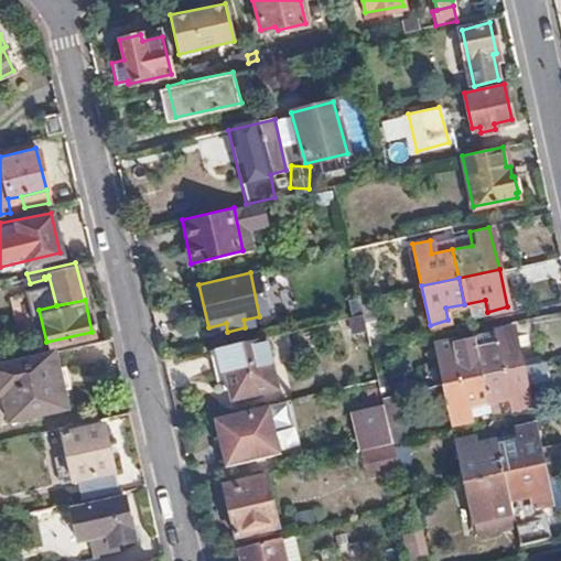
[(352,334),(365,331),(360,313),(348,316),(352,334)]
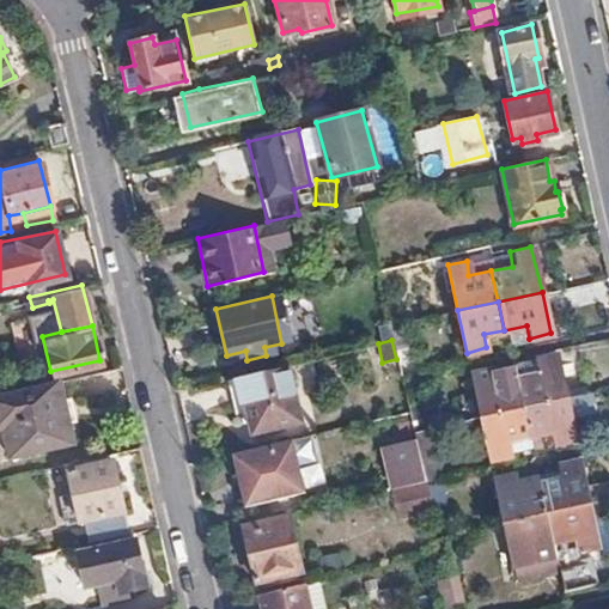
[(521,405),(566,395),(556,352),(533,357),(535,369),(513,375),(521,405)]
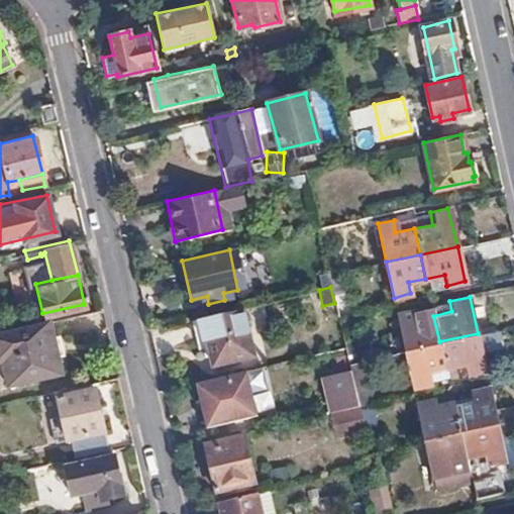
[(397,313),(405,349),(439,341),(433,316),(430,306),(397,313)]
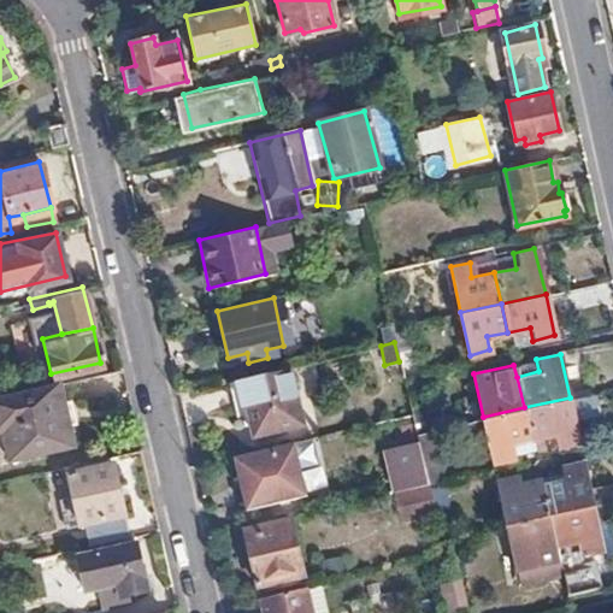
[(288,367),(235,381),(240,407),(245,407),(252,435),(300,425),(288,367)]
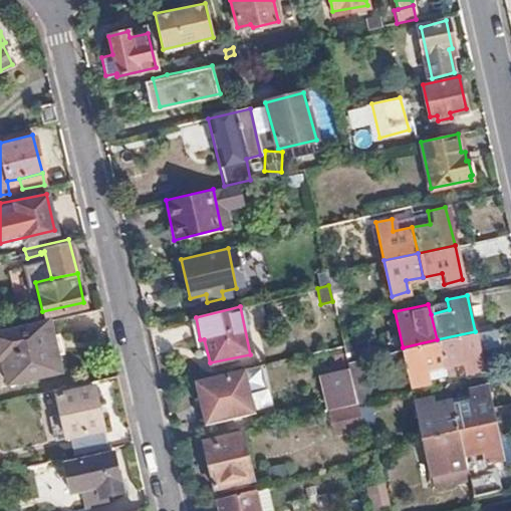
[(46,336),(42,317),(0,326),(0,381),(53,369),(50,355),(46,336)]
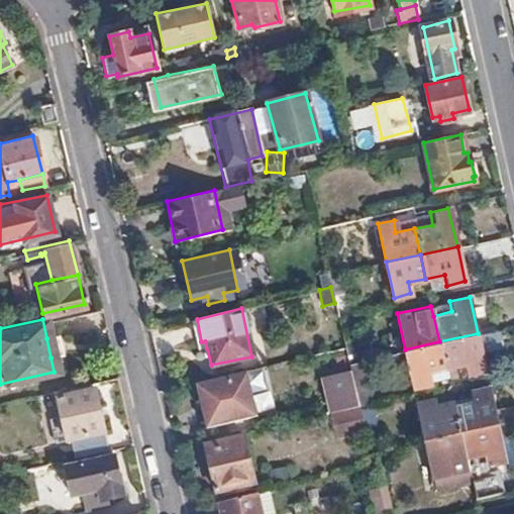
[(444,368),(446,379),(484,370),(481,350),(494,347),(498,342),(497,334),(491,330),(478,333),(439,341),(444,368)]
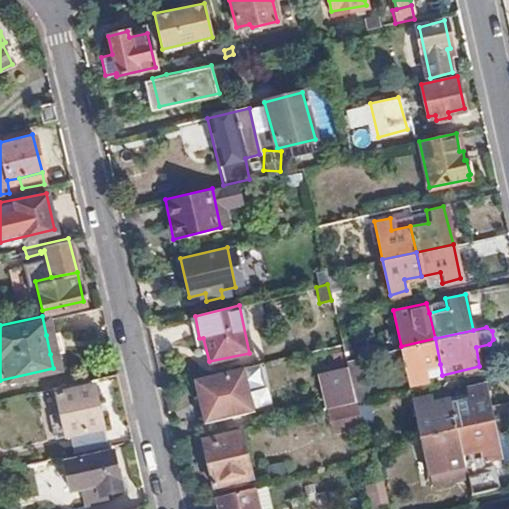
[(54,333),(46,335),(50,354),(58,352),(54,333)]
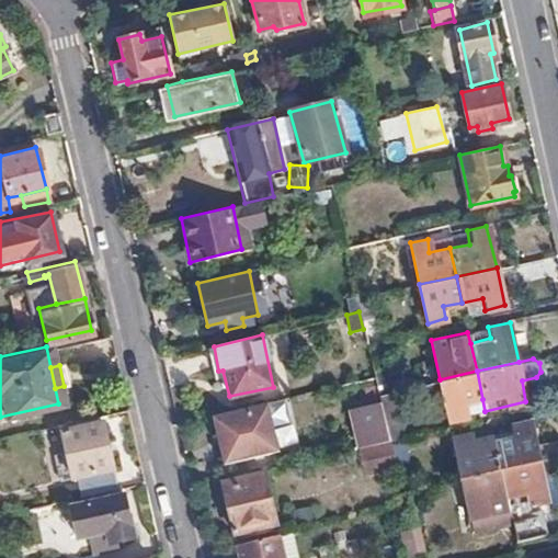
[(464,402),(482,399),(477,371),(440,379),(448,418),(465,414),(464,402)]
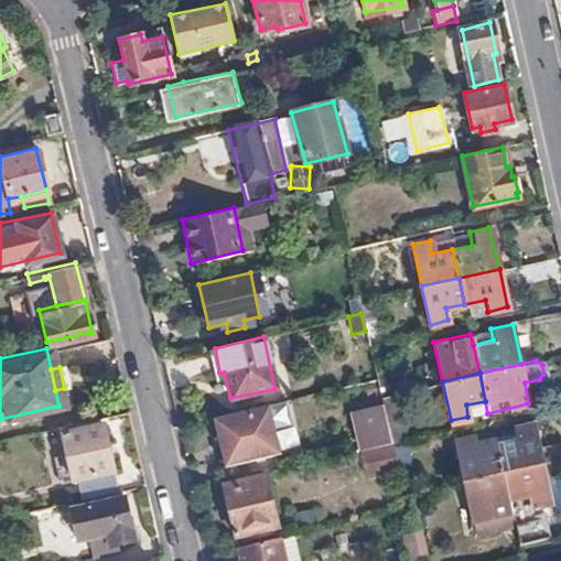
[(390,446),(400,443),(389,392),(379,395),(381,405),(389,443),(390,446)]
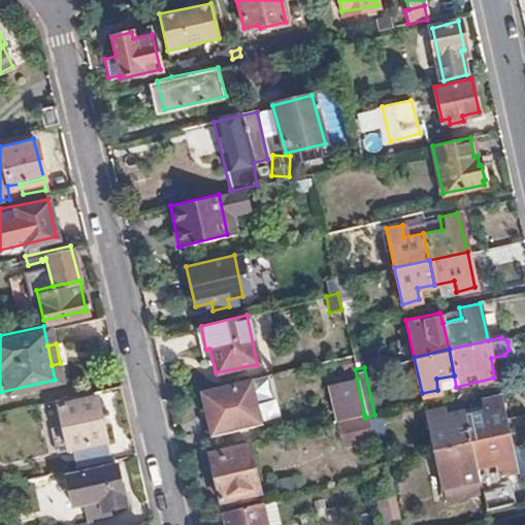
[(250,378),(256,404),(258,402),(260,402),(263,397),(258,375),(250,378)]
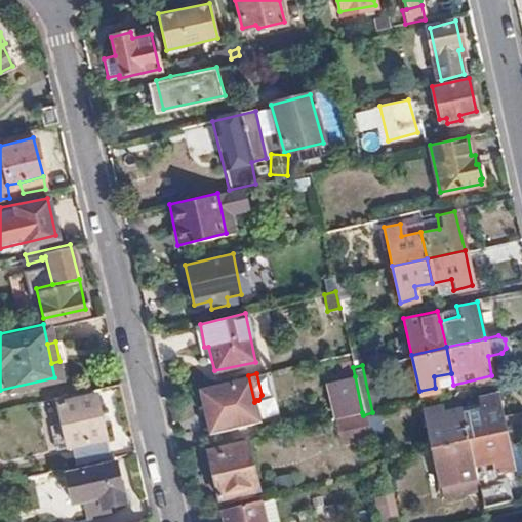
[(248,375),(197,387),(202,407),(208,406),(210,416),(204,417),(207,434),(258,422),(254,402),(248,375)]
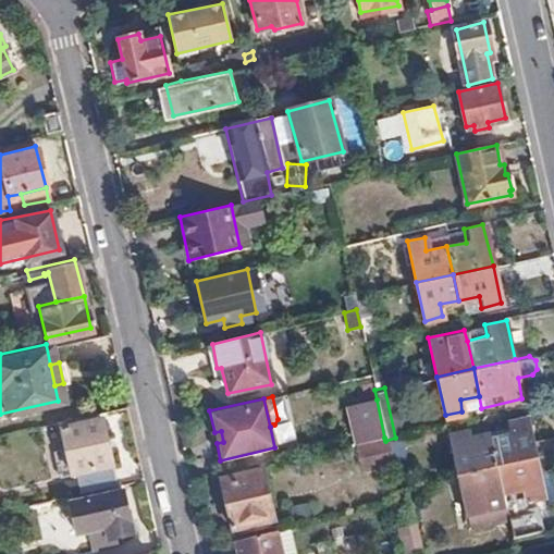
[(347,406),(356,444),(384,438),(377,399),(347,406)]
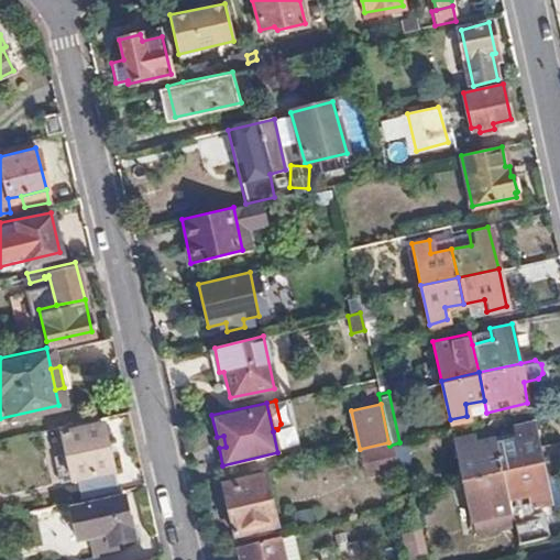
[(77,496),(118,487),(100,419),(84,424),(81,418),(72,421),(73,426),(59,429),(77,496)]
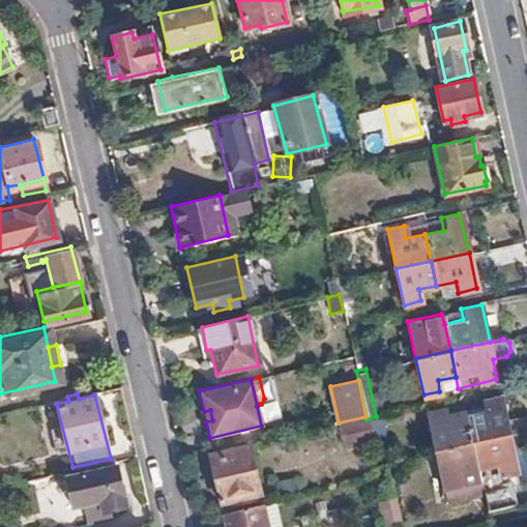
[(471,444),(509,435),(501,397),(481,400),(485,412),(465,416),(471,444)]
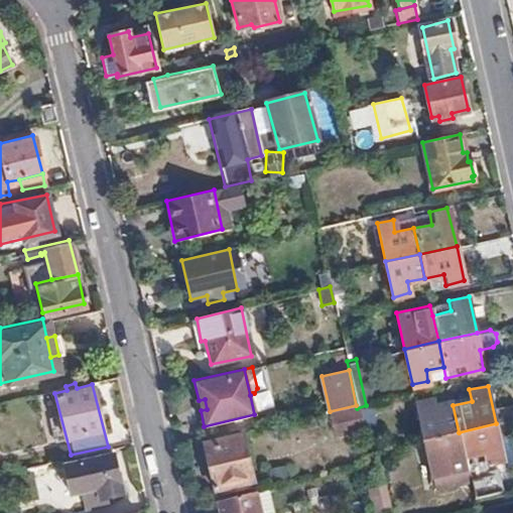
[(0,411),(22,407),(19,396),(0,400),(0,411)]
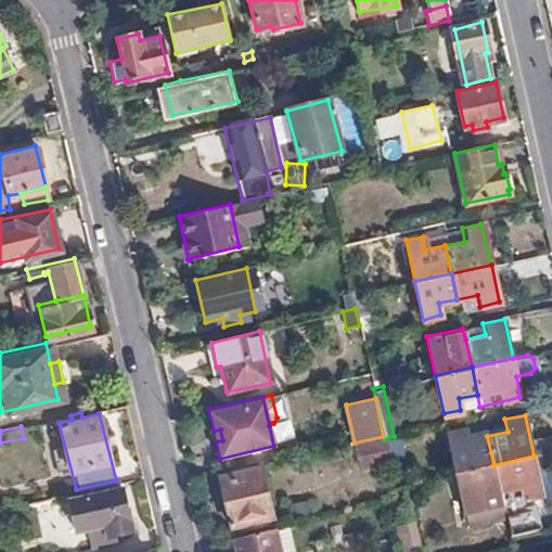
[(457,473),(493,465),(487,436),(467,440),(464,428),(449,432),(457,473)]
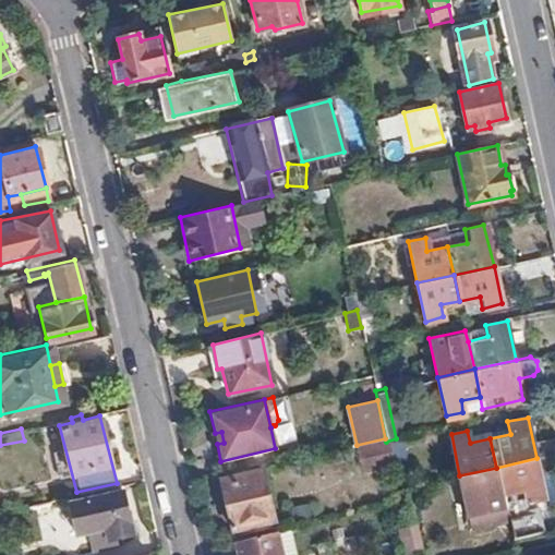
[(409,459),(406,437),(396,438),(386,442),(389,454),(391,463),(409,459)]
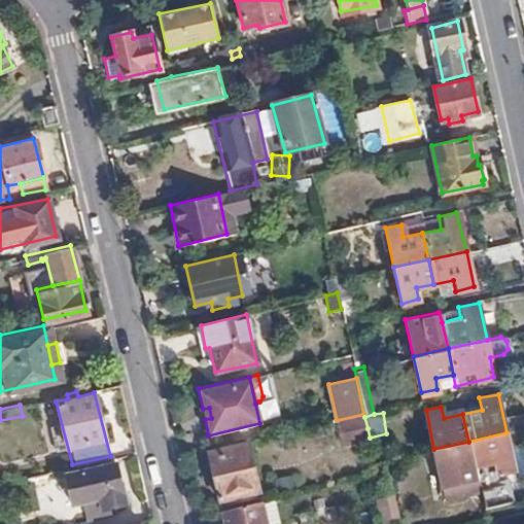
[(352,431),(368,428),(364,417),(350,419),(352,431)]
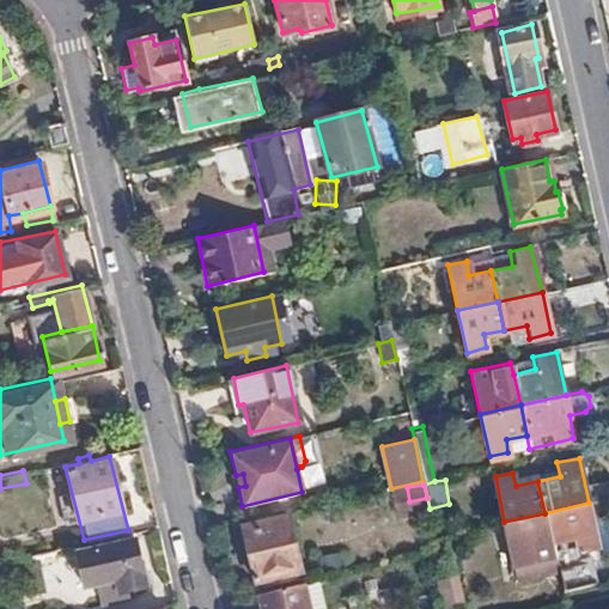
[(598,544),(589,503),(544,513),(550,541),(574,536),(577,548),(598,544)]
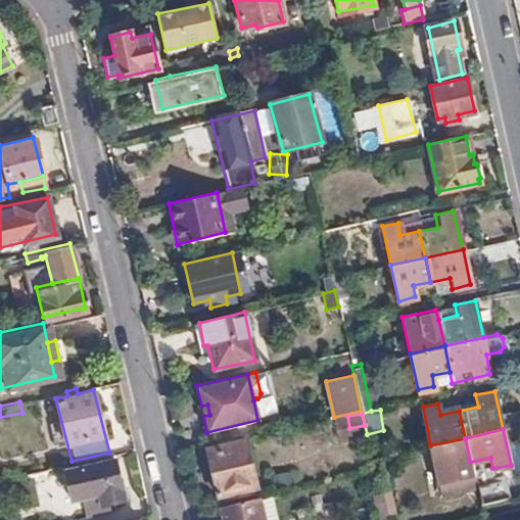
[(242,438),(204,446),(216,495),(254,486),(242,438)]
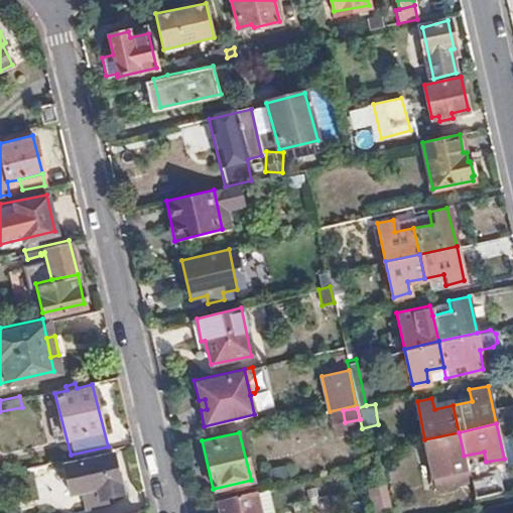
[(464,456),(459,432),(424,439),(434,486),(454,482),(452,471),(466,468),(464,456)]
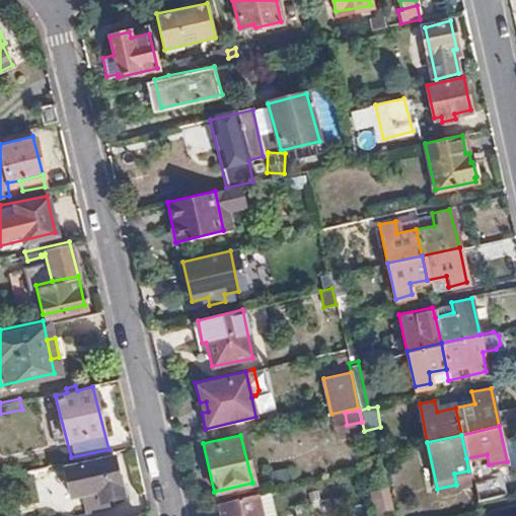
[(113,450),(63,462),(69,493),(81,491),(84,508),(106,502),(104,497),(122,491),(113,450)]
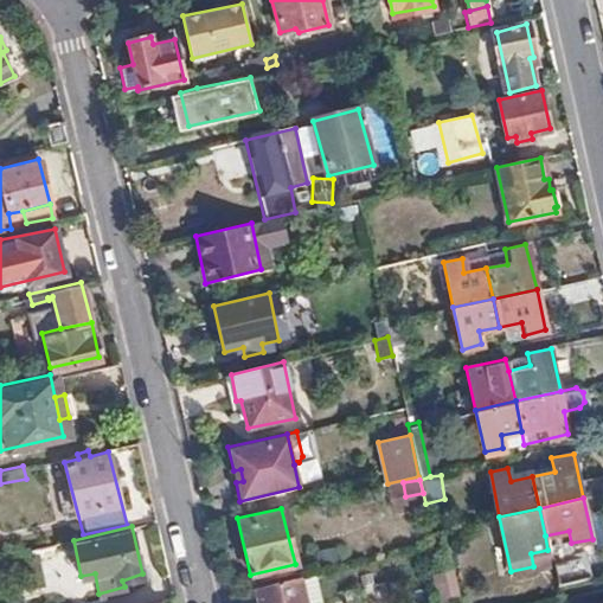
[(533,566),(551,563),(547,550),(531,553),(533,566)]
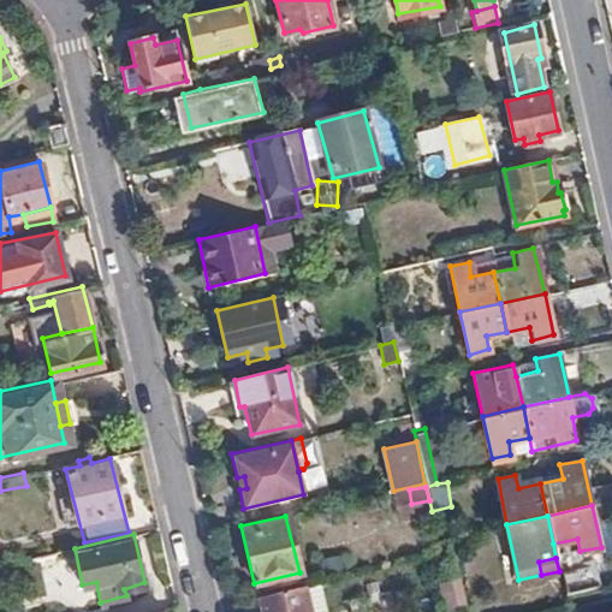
[(559,574),(564,592),(595,584),(592,566),(559,574)]
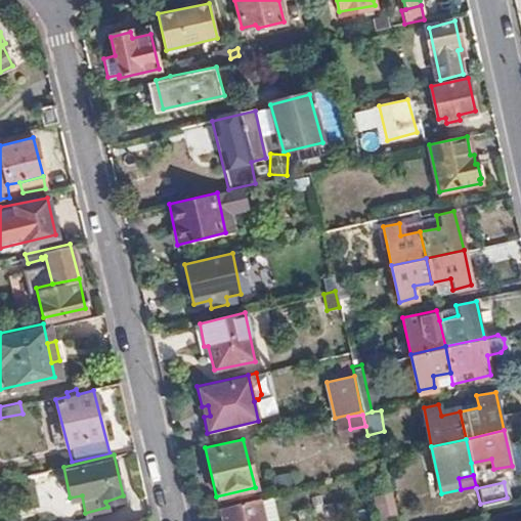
[(394,491),(375,492),(377,517),(395,516),(394,491)]
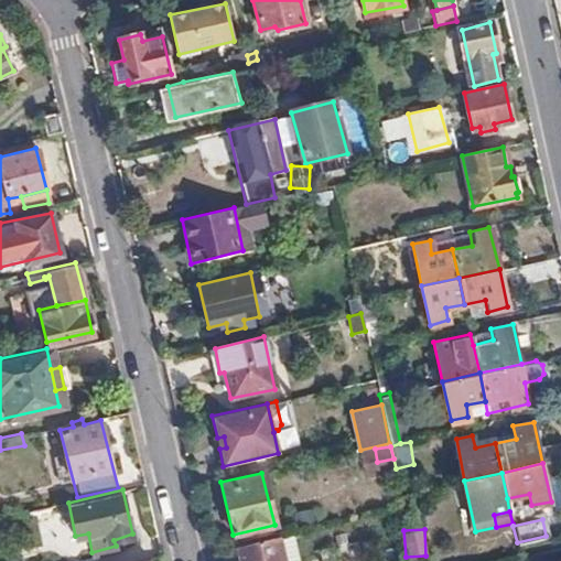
[(280,560),(274,538),(235,547),(238,560),(280,560)]
